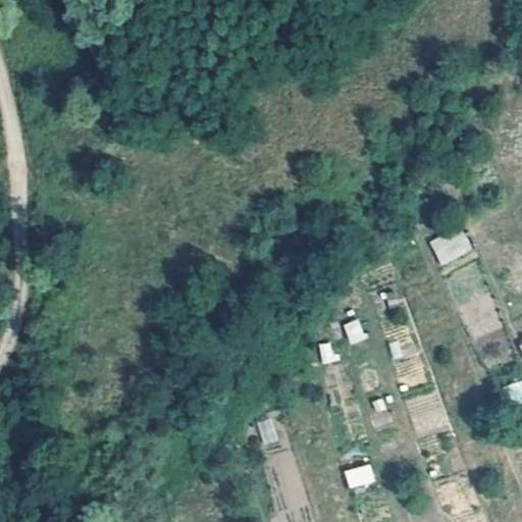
[(437,263),(471,254),(464,229),(430,238),(437,263)]
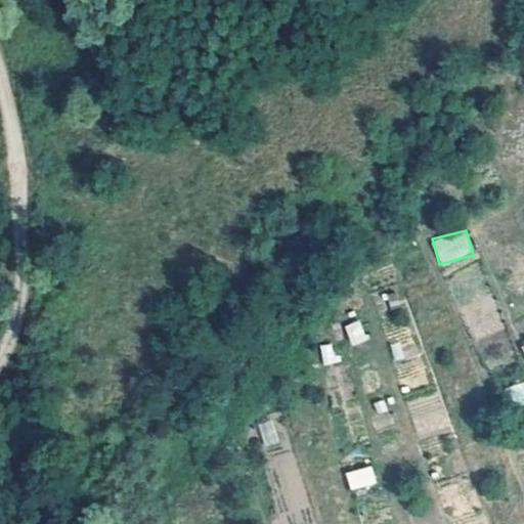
[(343,325),(349,346),(367,341),(361,320),(343,325)]
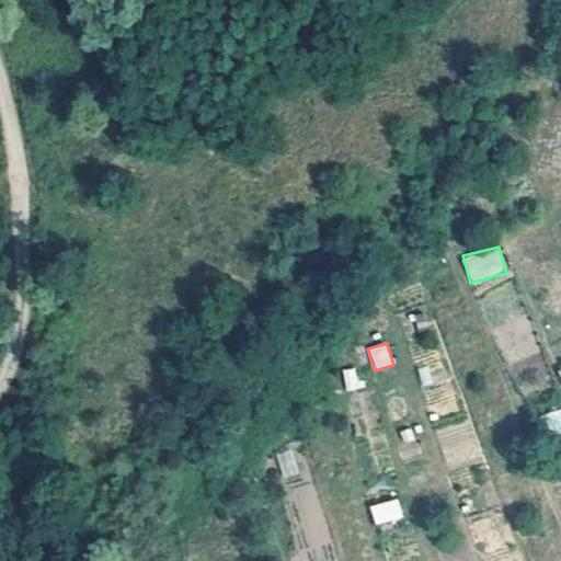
[(356,367),(342,369),(345,391),(359,388),(356,367)]
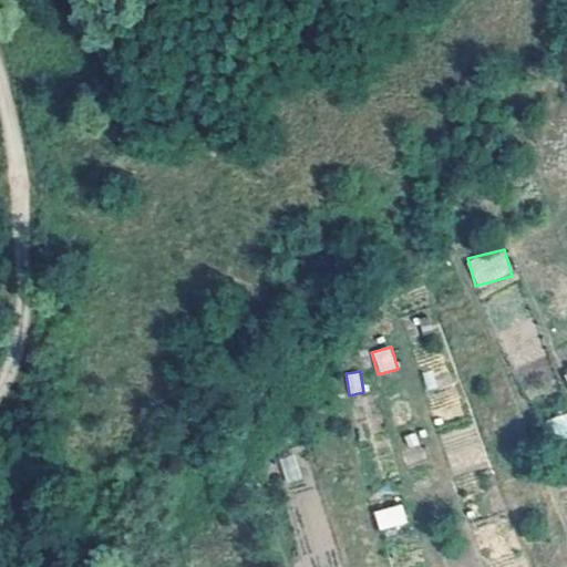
[(566,413),(548,419),(555,443),(566,439),(566,413)]
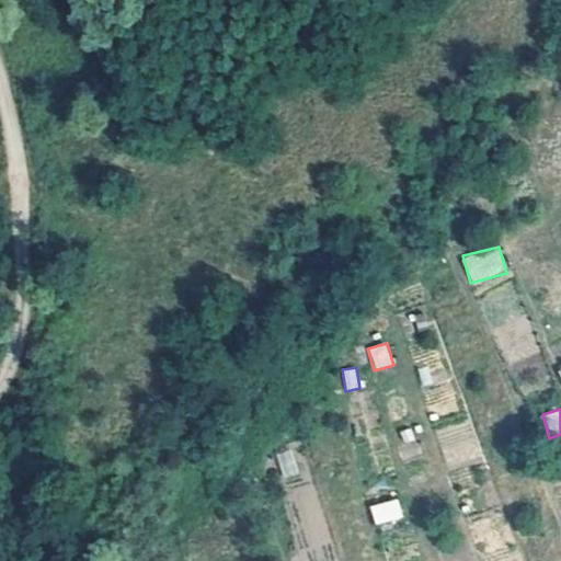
[(292,448),(275,454),(284,480),(299,474),(292,448)]
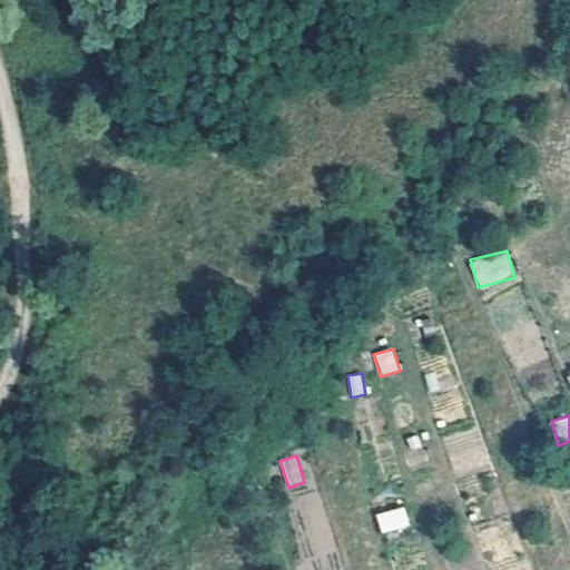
[(403,505),(374,516),(381,534),(410,524),(403,505)]
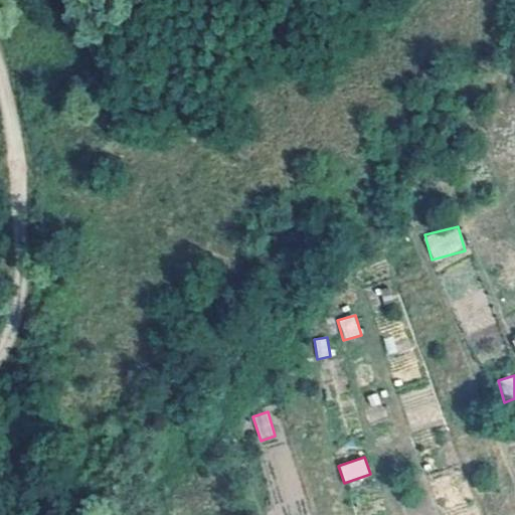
All buildings are outlined.
